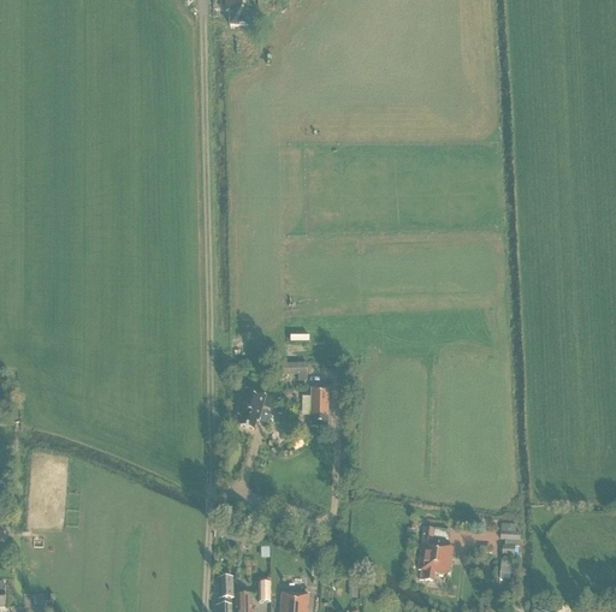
[(230,24),(255,23),(254,12),(259,11),(258,0),(220,0),(220,9),(225,9),(230,9),(230,24)]
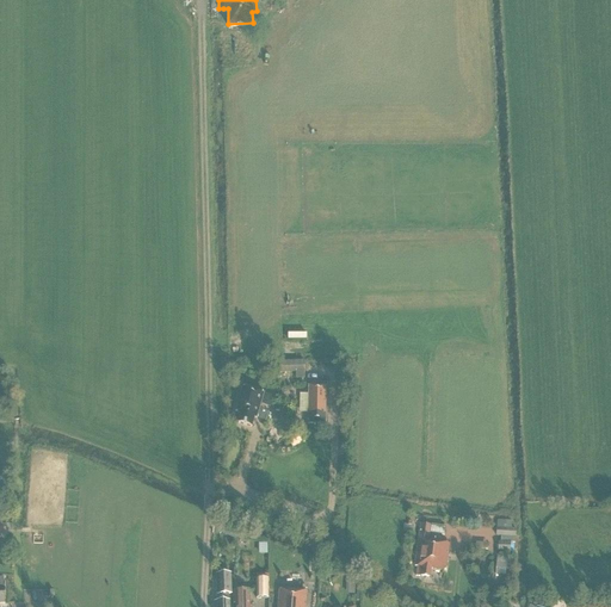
[(304,359),(282,359),(282,367),(296,366),(296,375),(304,375),(304,359)]
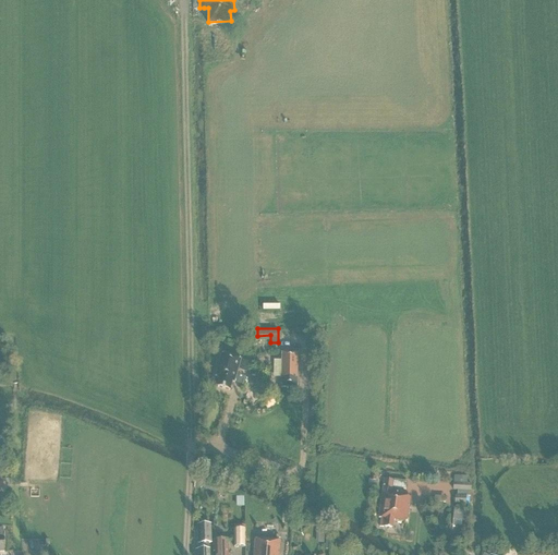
[(281,350),(281,384),(296,384),(296,350),(281,350)]
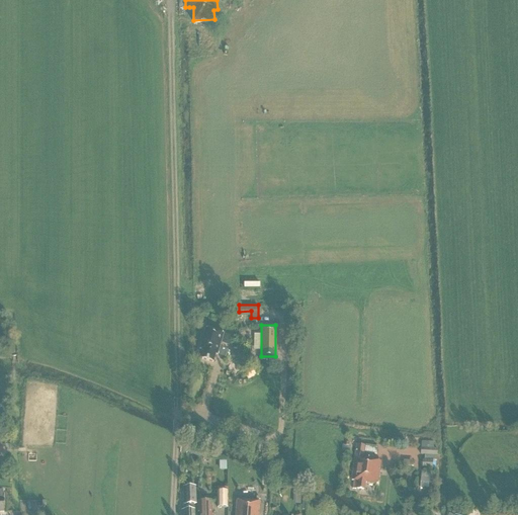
[(224,331),(206,326),(199,347),(204,348),(202,356),(213,359),(216,351),(218,352),(224,331)]
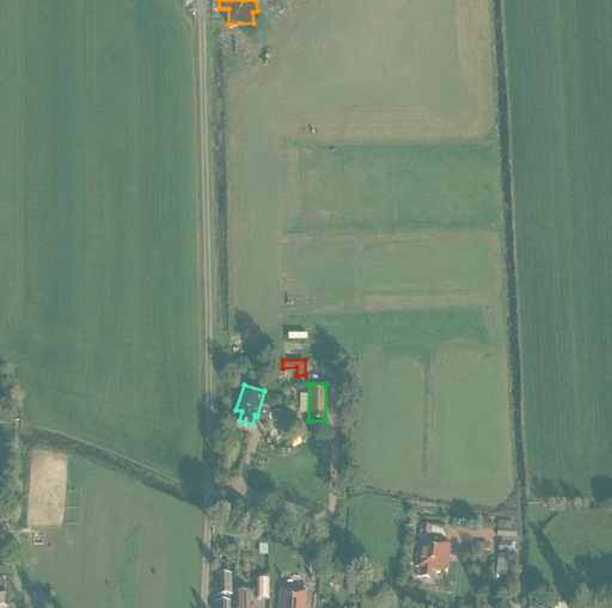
[(513,519),(499,517),(497,534),(502,534),(502,539),(500,539),(499,550),(514,550),(514,540),(516,540),(518,527),(512,527),(513,519)]
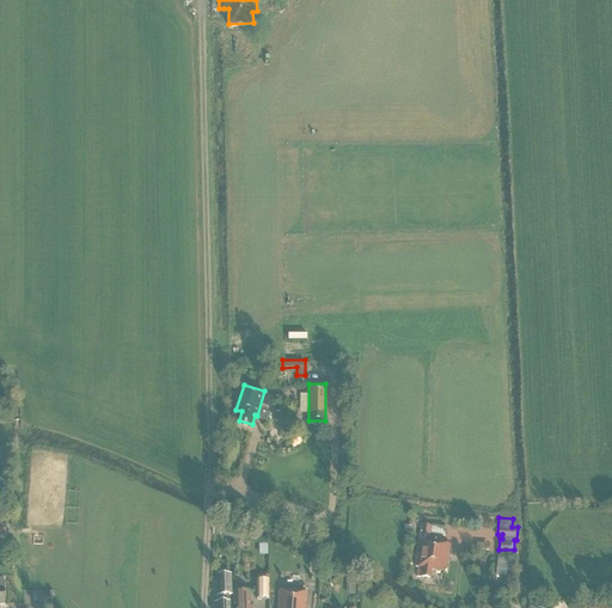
[(239,526),(224,521),(221,528),(237,533),(239,526)]
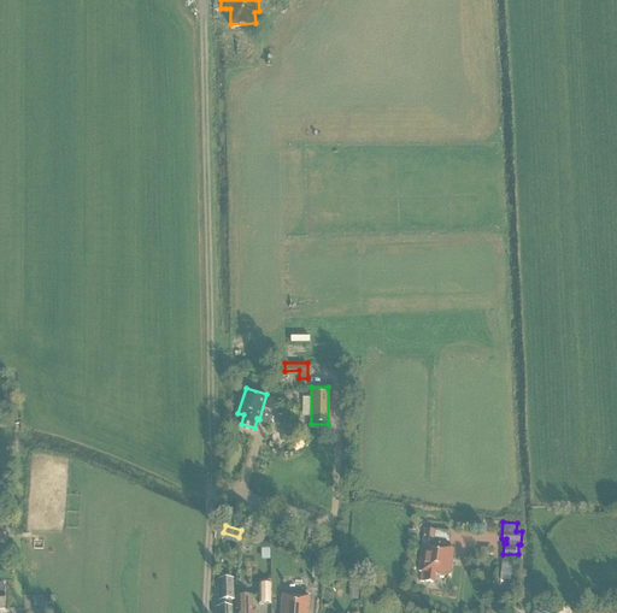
[(450,573),(453,546),(445,544),(445,542),(433,541),(435,528),(425,526),(419,569),(422,569),(419,578),(434,579),(435,571),(450,573)]
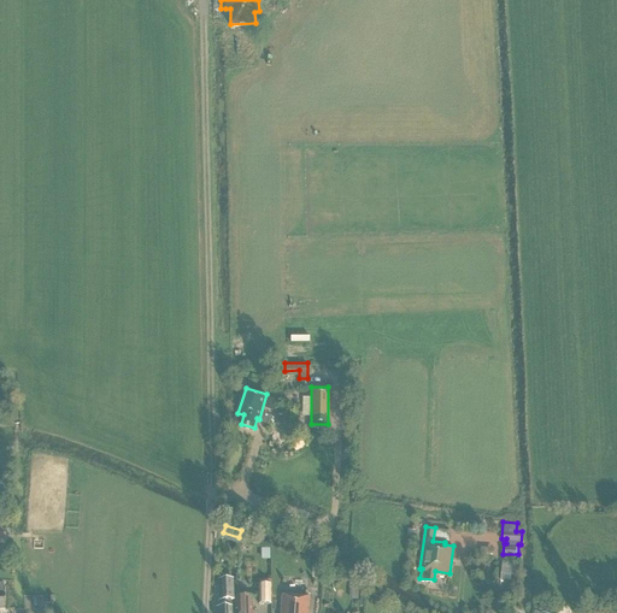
[(518,559),(503,558),(500,577),(511,578),(511,572),(516,573),(518,559)]
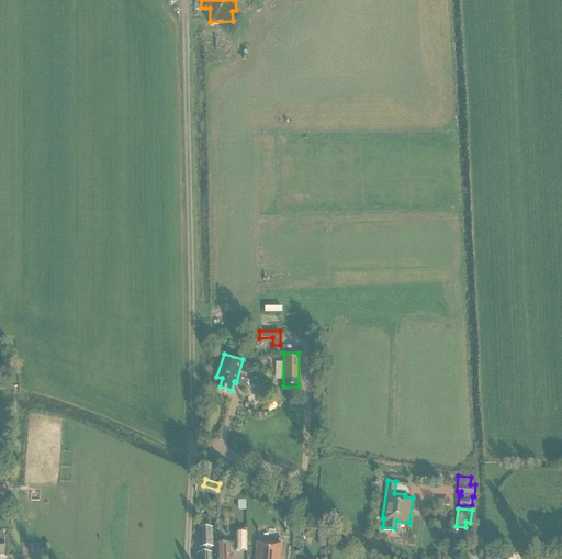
[(210,558),(210,545),(213,545),(213,525),(198,526),(199,558),(210,558)]
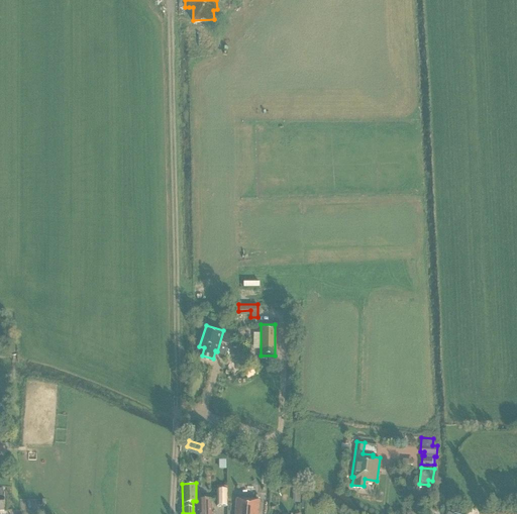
[(227,487),(216,487),(216,504),(227,504),(227,487)]
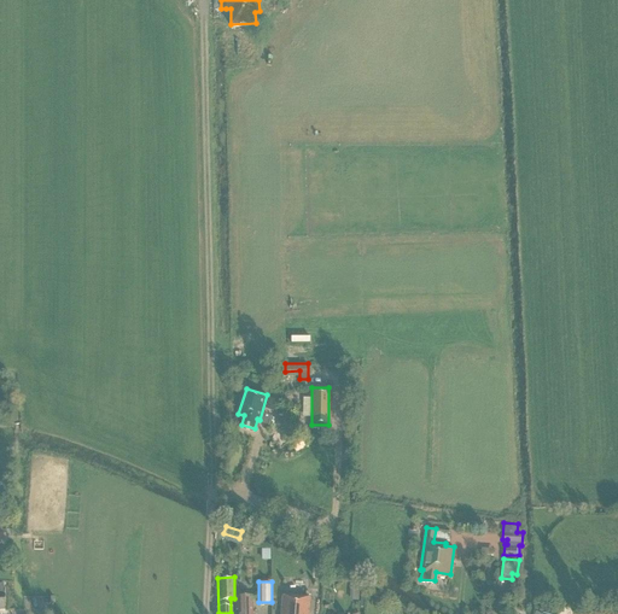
[(308,613),(310,595),(283,594),(280,613),(308,613)]
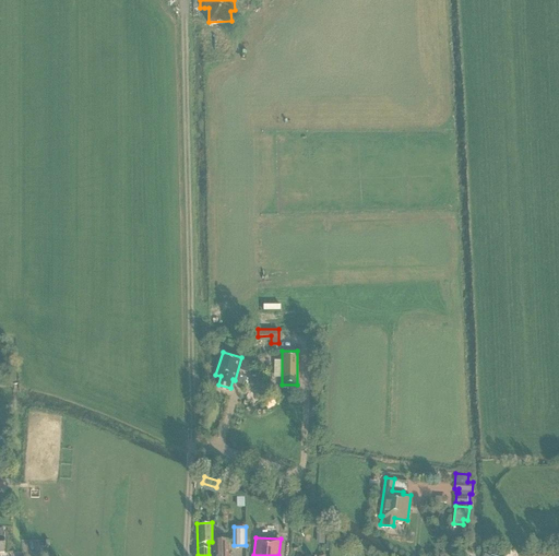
[(215,555),(227,555),(227,539),(214,539),(214,549),(216,549),(215,555)]
